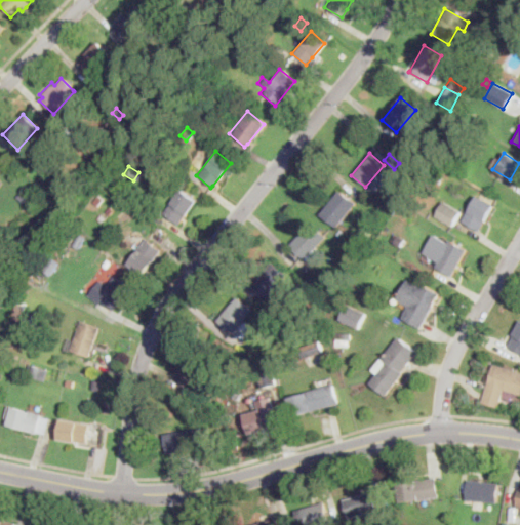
[(33,190),(30,193),(23,188),(28,183),(34,188),(33,190)]
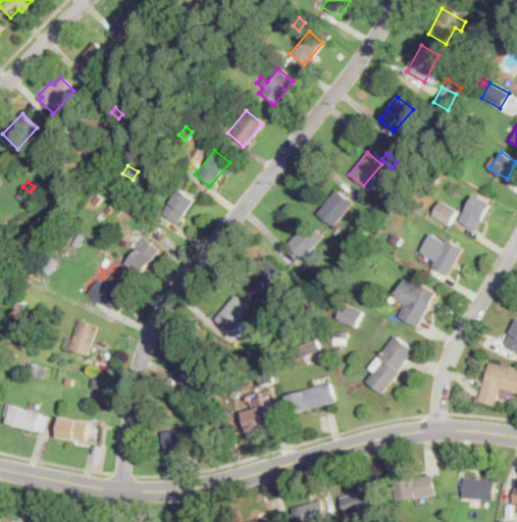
[(181,218),(175,224),(159,212),(176,189),(193,201),(181,218)]
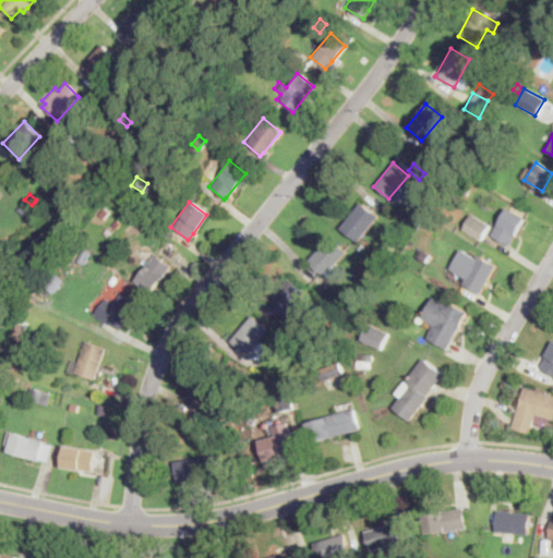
[(375,216),(355,242),(338,228),(359,202),(375,216)]
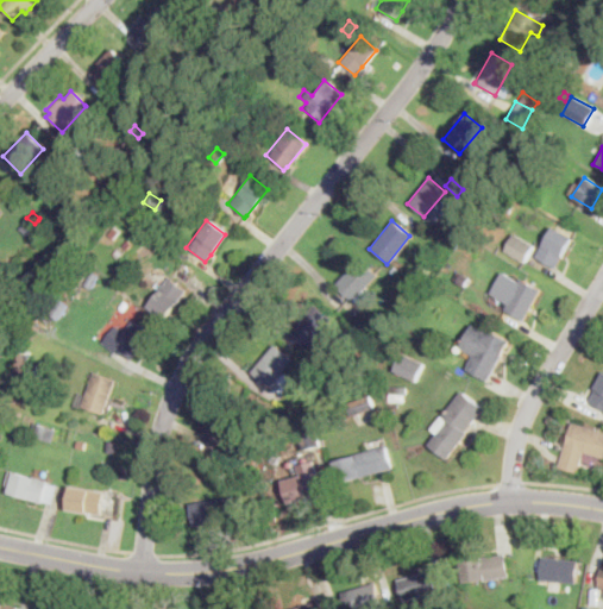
[(29,231),(22,237),(14,230),(20,224),(29,231)]
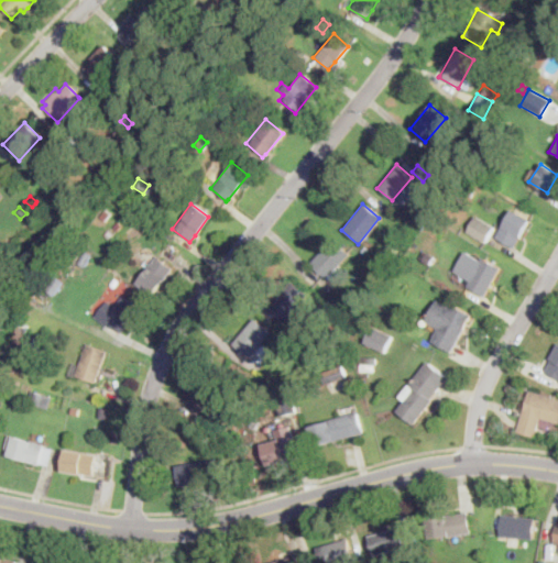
[(108,212),(101,220),(96,216),(102,208),(108,212)]
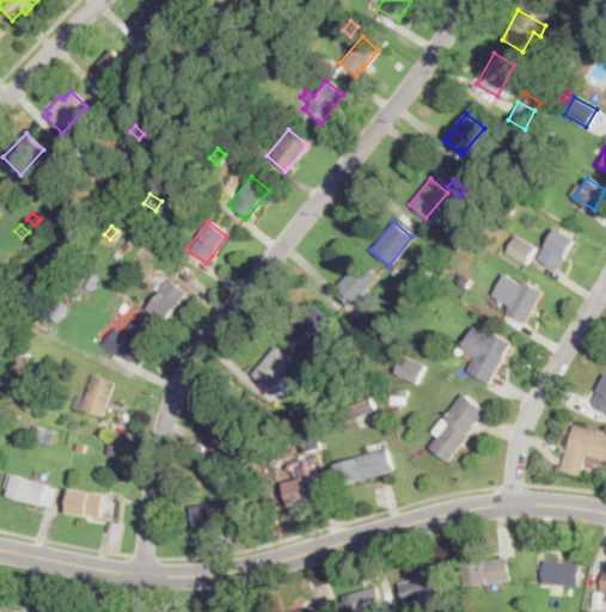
[(555,269),(536,257),(554,228),(573,240),(555,269)]
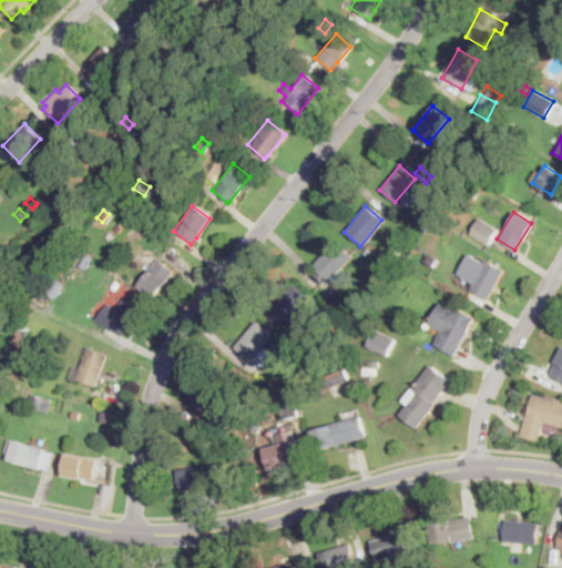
[(486,245),(467,233),(476,217),(496,230),(486,245)]
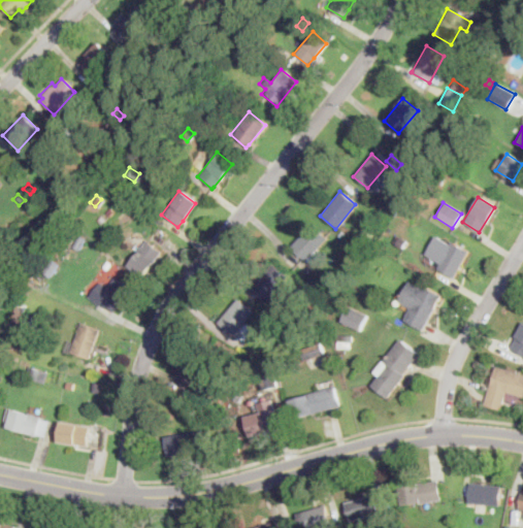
[(110,211),(105,217),(102,213),(107,208),(110,211)]
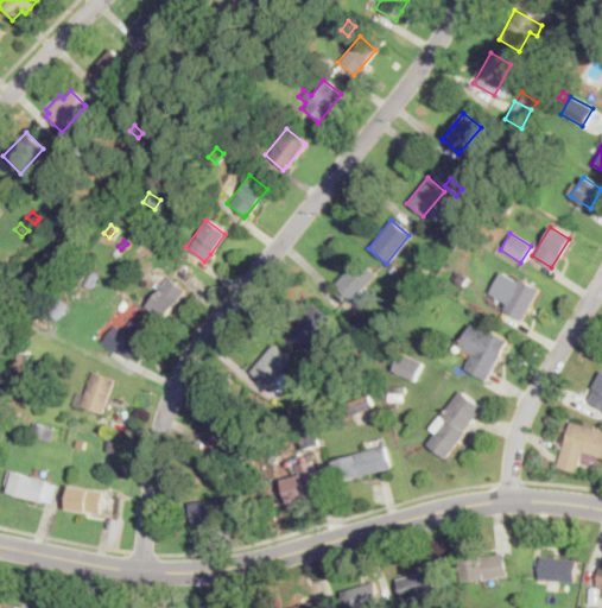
[(119,253),(113,259),(108,254),(114,248),(119,253)]
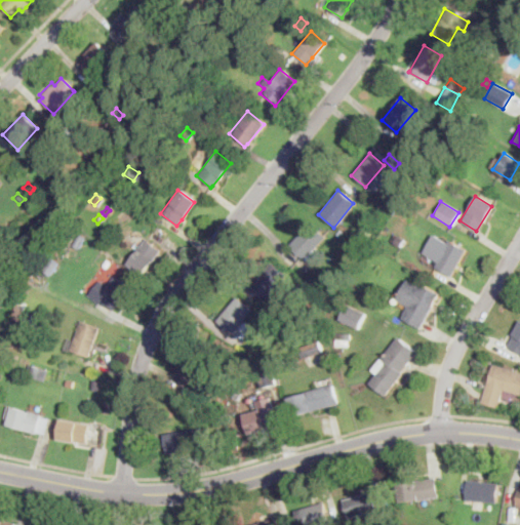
[(315,252),(306,263),(287,245),(308,224),(323,237),(312,249),(315,252)]
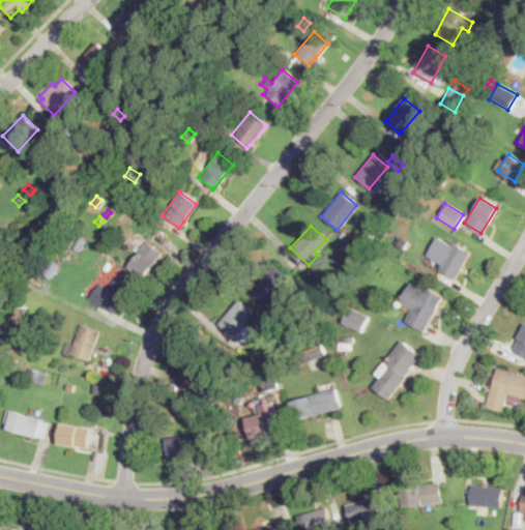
[(82,239),(76,251),(69,246),(76,236),(82,239)]
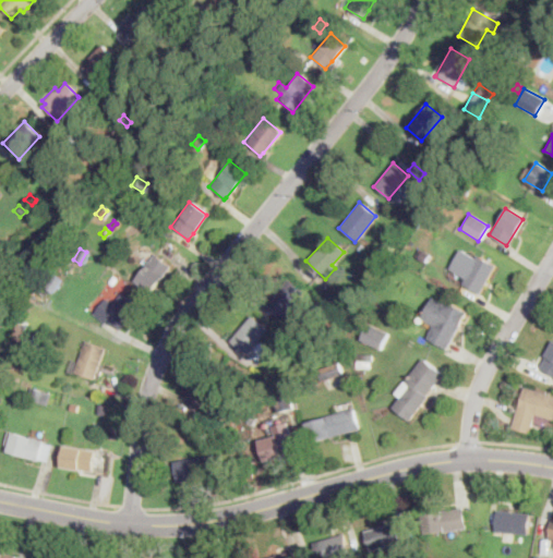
[(459,250),(473,259),(477,254),(494,266),(476,294),(459,283),(461,279),(447,269),(459,250)]
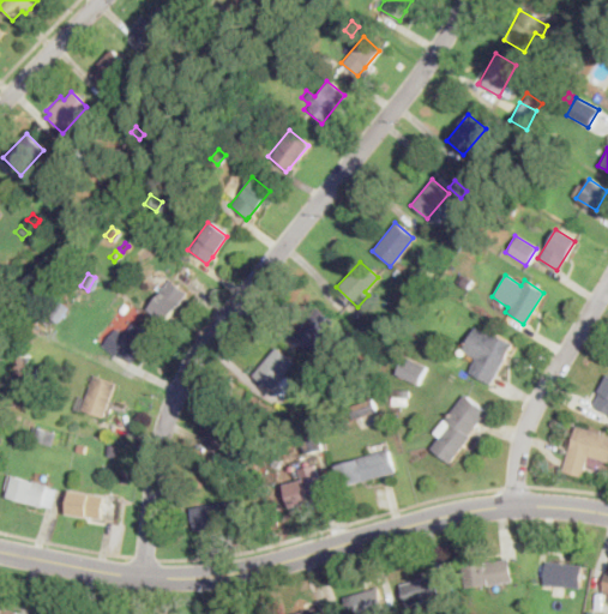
[(162,324),(161,325),(142,309),(167,280),(186,294),(162,324)]
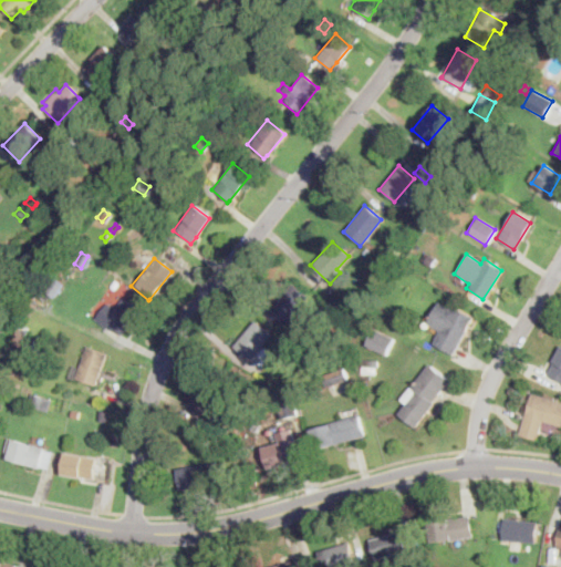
[(116,282),(112,289),(106,285),(111,278),(116,282)]
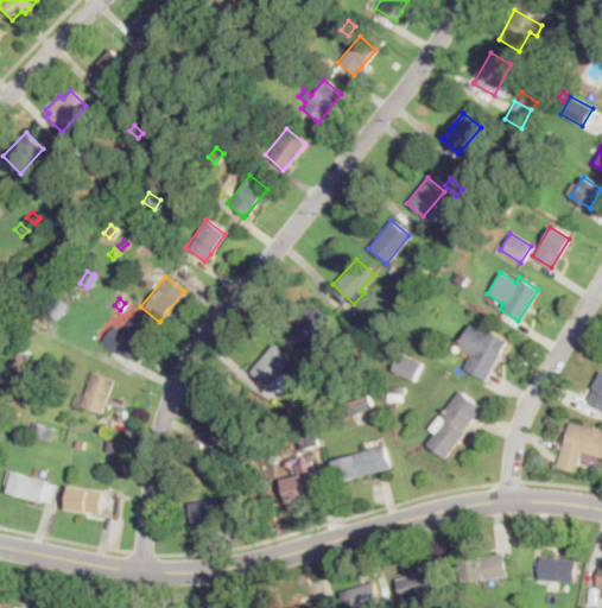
[(62,305),(54,318),(44,312),(54,299),(62,305)]
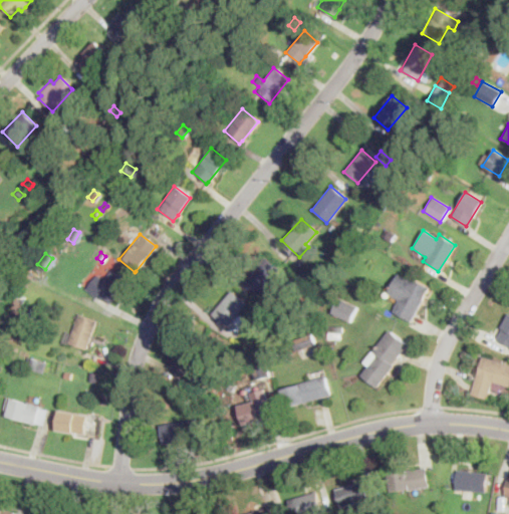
[(261,292),(260,293),(244,281),(261,257),(278,269),(261,292)]
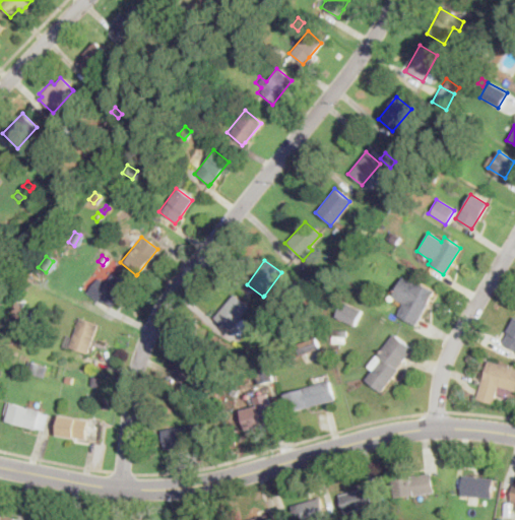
[(107,270),(102,276),(98,273),(102,266),(107,270)]
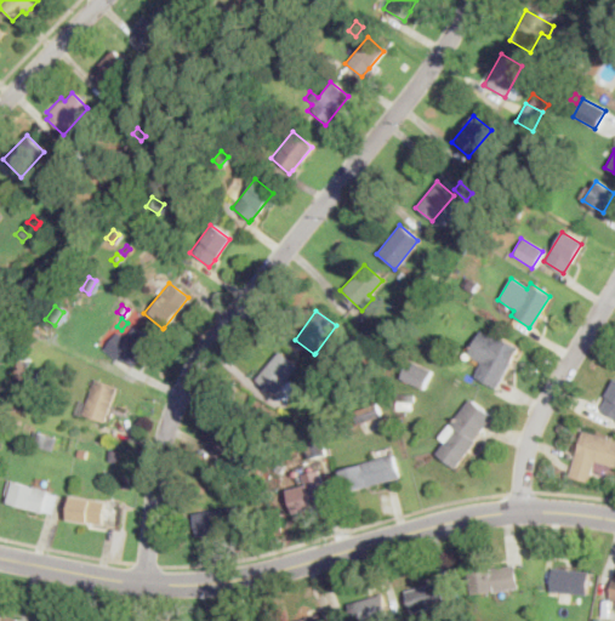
[(53,328),(47,336),(35,328),(41,319),(53,328)]
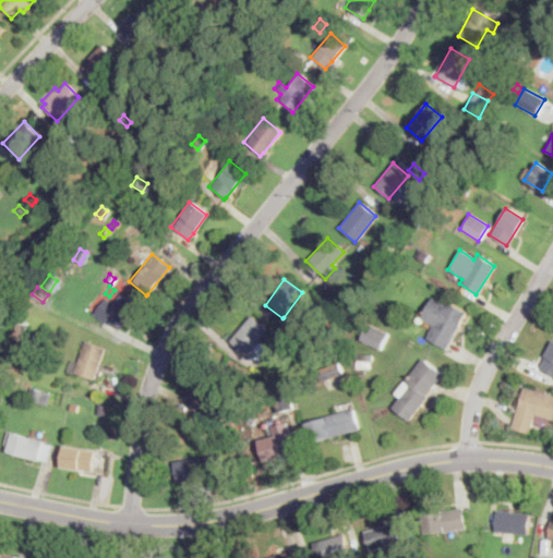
[(120,293),(135,306),(116,331),(103,322),(101,323),(89,313),(101,298),(109,304),(118,292),(120,293)]
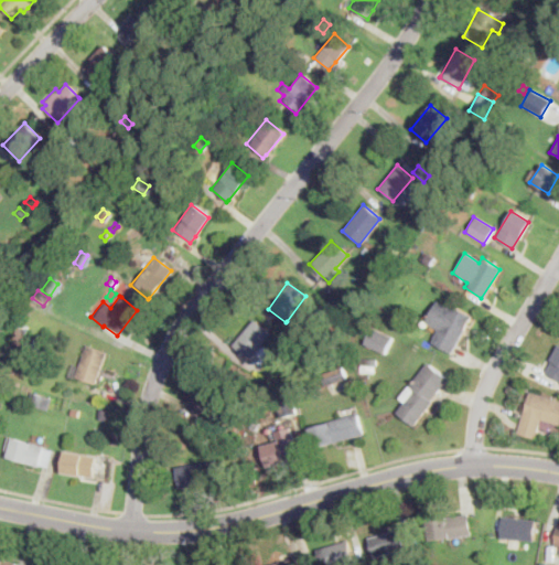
[(436,301),(449,308),(451,305),(471,316),(449,353),(448,353),(429,342),(436,330),(422,323),(436,301)]
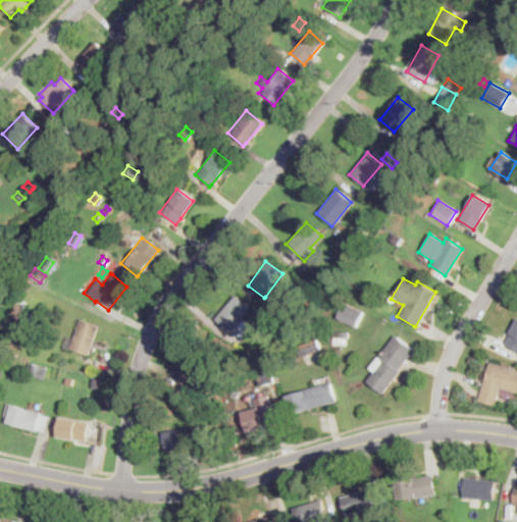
[(233,327),(229,330),(214,318),(234,295),(249,307),(233,327)]
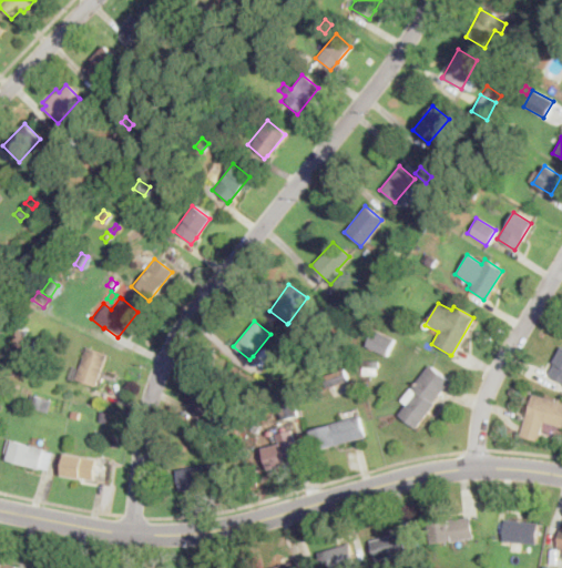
[(32,340),(29,351),(18,347),(16,354),(6,351),(11,328),(23,332),(22,337),(32,340)]
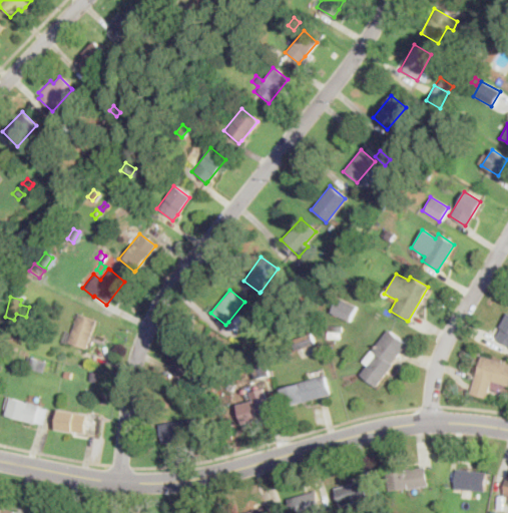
[(355,306),(348,322),(328,313),(335,297),(355,306)]
